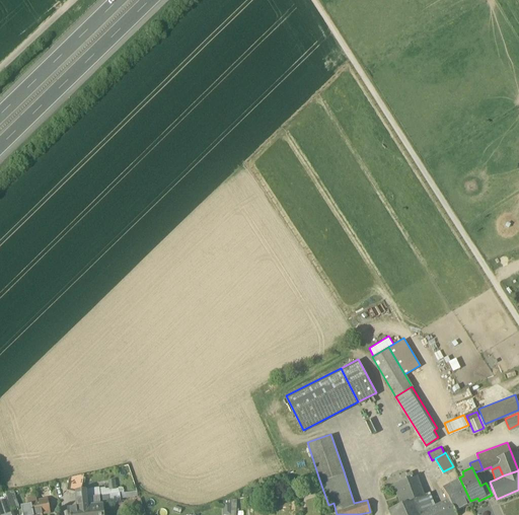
[(393,483),(400,503),(424,495),(424,493),(417,474),(417,473),(413,474),(412,470),(406,471),(409,476),(393,483)]
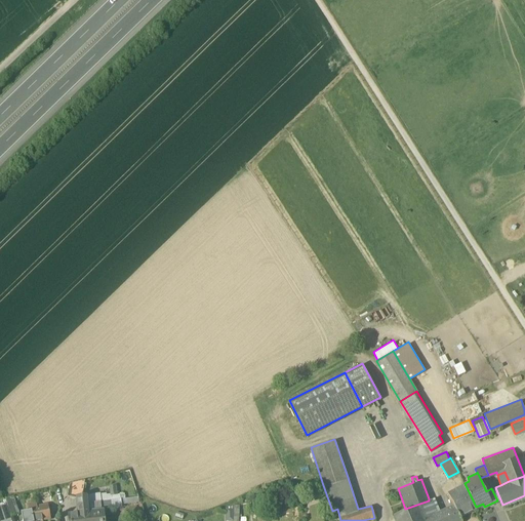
[(68,494),(77,496),(77,495),(82,495),(85,478),(70,481),(68,494)]
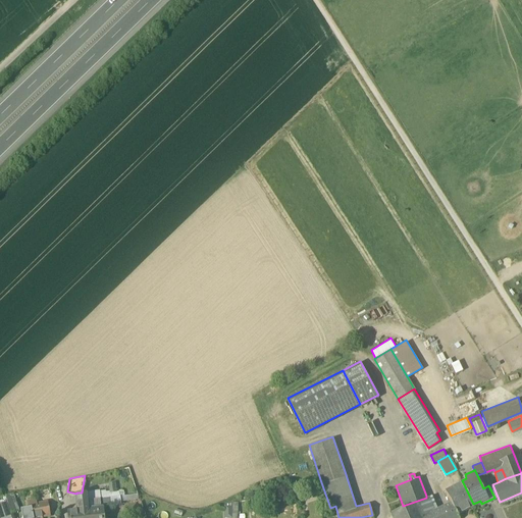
[(100,489),(100,496),(111,495),(119,494),(118,488),(116,488),(115,479),(109,481),(109,488),(100,489)]
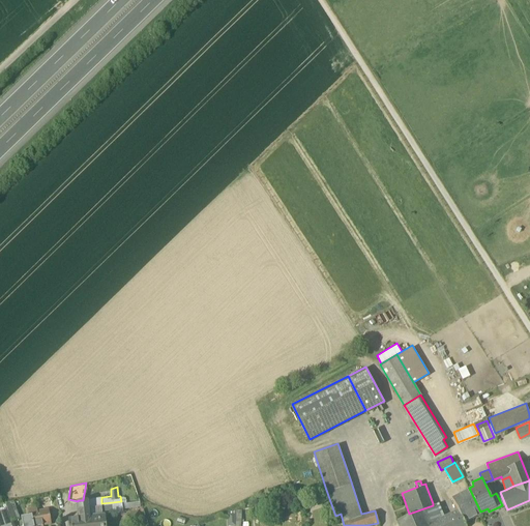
[(465,520),(480,512),(469,488),(451,497),(458,508),(453,510),(460,525),(463,525),(467,525),(465,520)]
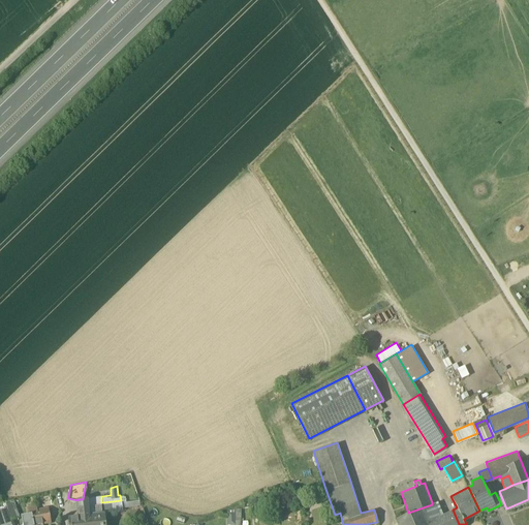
[(88,498),(89,504),(101,502),(101,496),(101,495),(88,496),(88,498)]
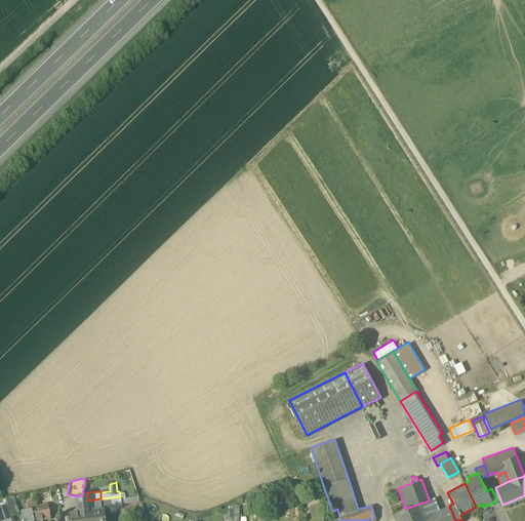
[(7,501),(11,513),(19,510),(13,493),(5,495),(7,501)]
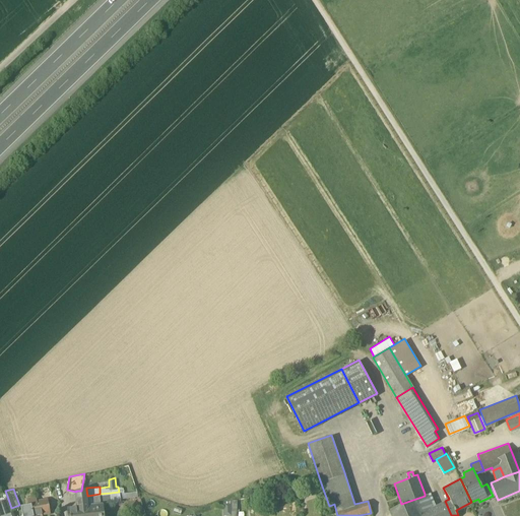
[(68,515),(77,515),(89,514),(88,505),(87,496),(86,490),(81,491),(76,491),(76,492),(78,492),(80,506),(78,506),(67,507),(68,515)]
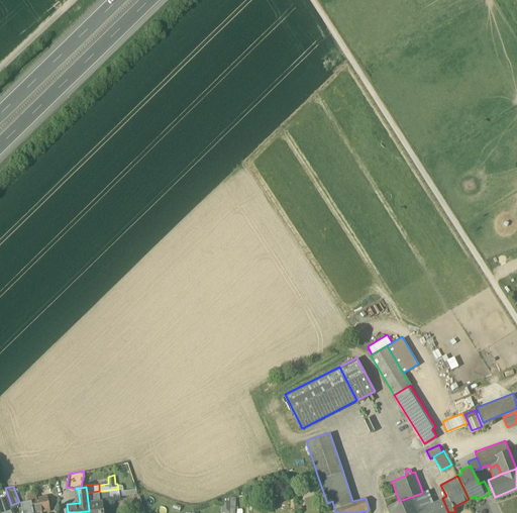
[(120,497),(120,494),(119,489),(118,489),(110,490),(110,497),(111,498),(120,497)]
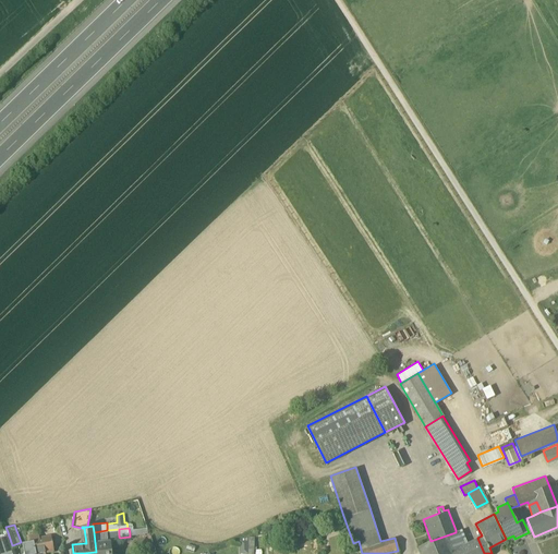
[(456,532),(445,537),(450,551),(468,542),(461,528),(456,530),(456,532)]
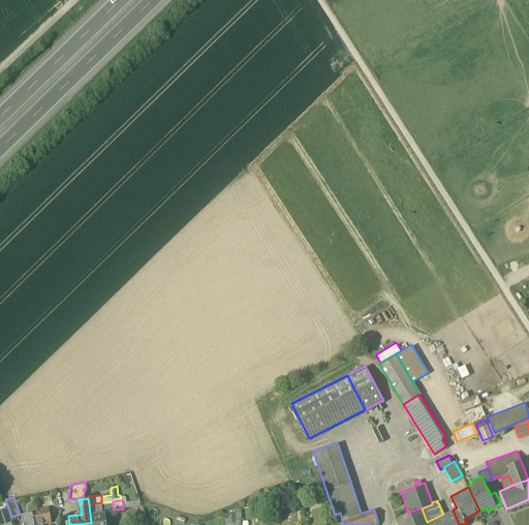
[(101,502),(102,510),(113,508),(113,501),(101,502)]
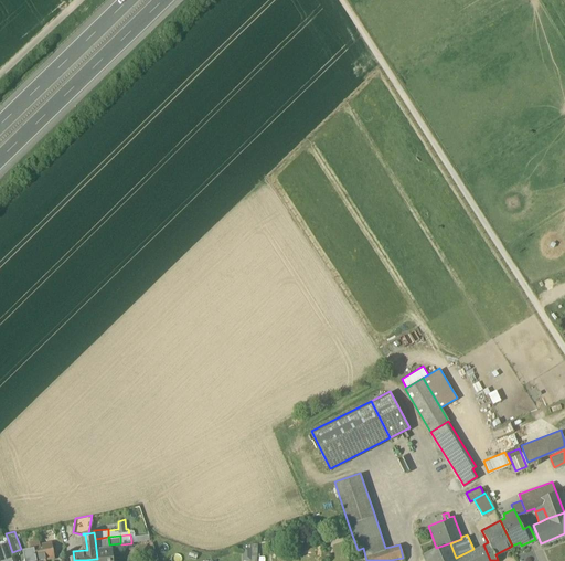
[(95,539),(96,549),(106,548),(109,548),(109,544),(108,537),(95,539)]
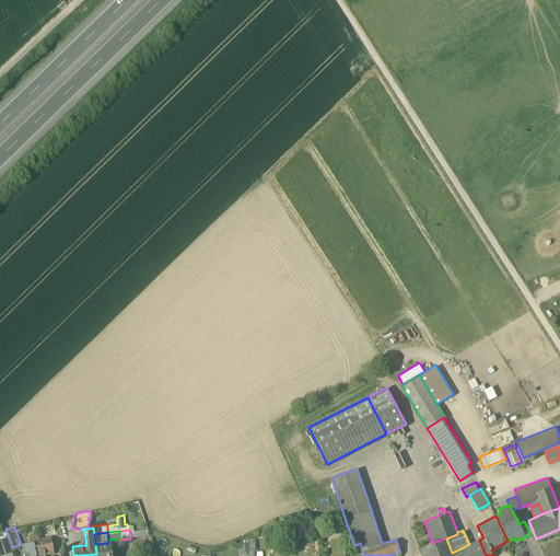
[(31,542),(33,542),(33,539),(39,537),(38,533),(32,534),(28,535),(31,542)]
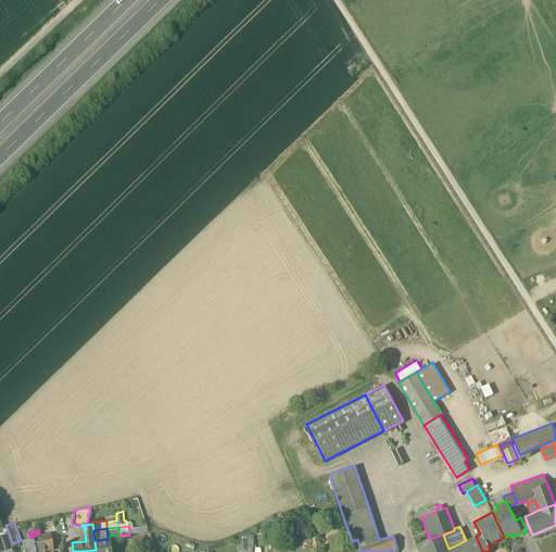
[(12,543),(8,530),(0,531),(0,551),(3,551),(14,549),(12,543)]
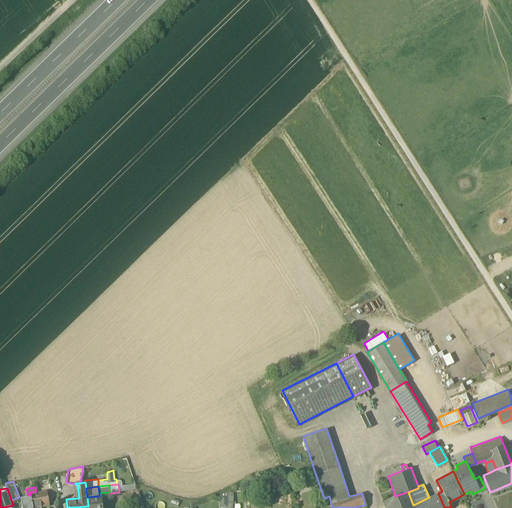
[(46,489),(36,491),(30,492),(30,495),(33,507),(41,507),(40,504),(49,503),(46,489)]
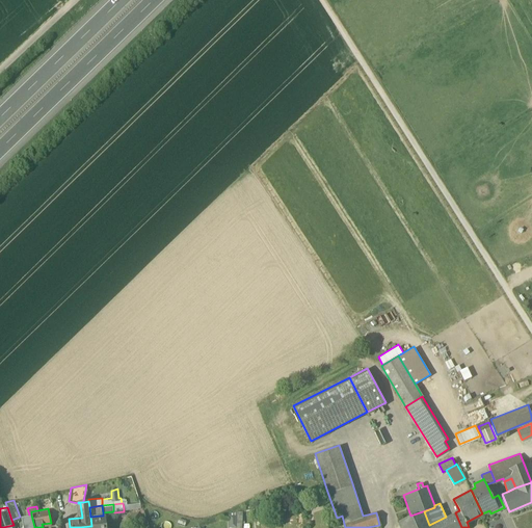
[(461,527),(455,512),(446,517),(429,525),(424,511),(398,521),(401,527),(461,527)]
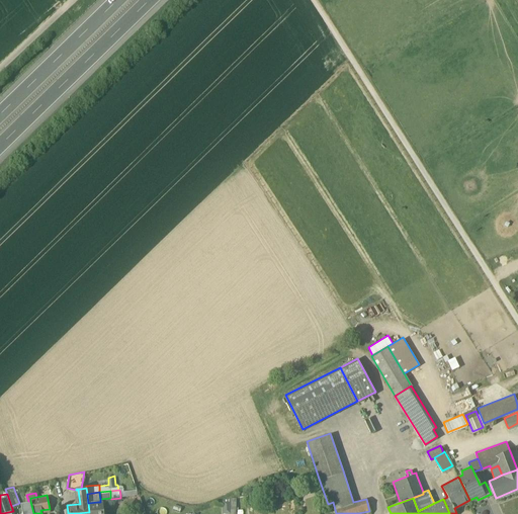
[(20,503),(22,513),(26,513),(33,513),(30,501),(28,501),(20,503)]
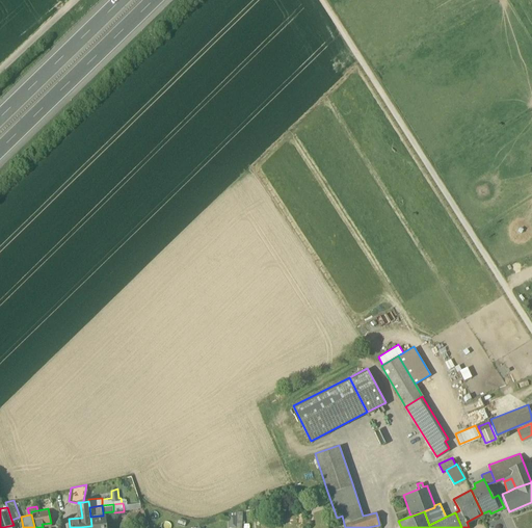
[(102,527),(100,516),(90,517),(91,526),(79,527),(105,527),(106,527),(102,527)]
